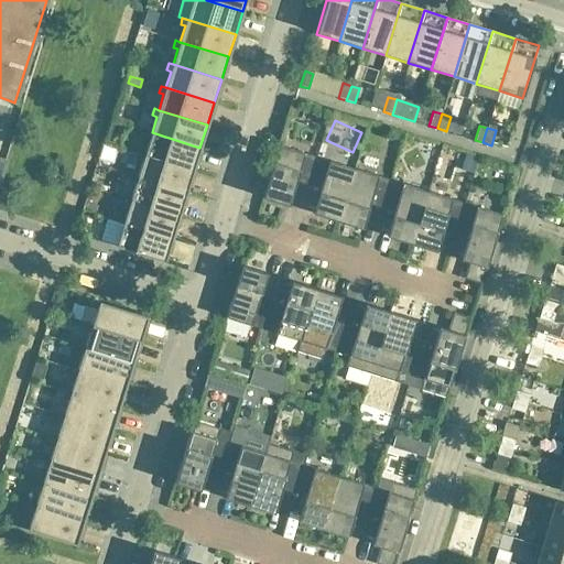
[(199,148),(152,132),(147,131),(144,138),(150,139),(144,155),(193,171),(199,148)]
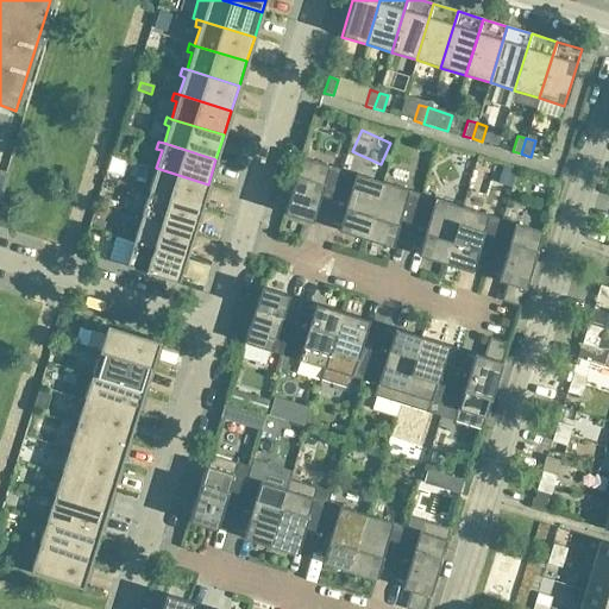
[(311,223),(319,196),(332,200),(341,170),(301,157),(283,214),(311,223)]
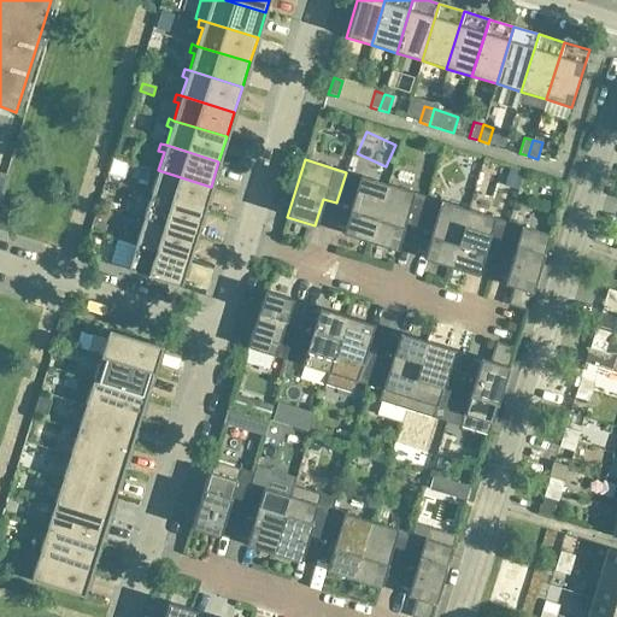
[(211,187),(158,170),(153,169),(151,176),(156,177),(151,194),(204,211),(211,187)]
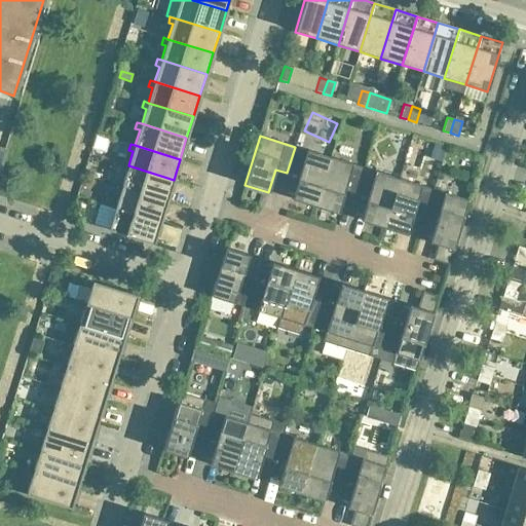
[(291,199),(314,207),(329,157),(295,147),(287,173),(298,176),(291,199)]
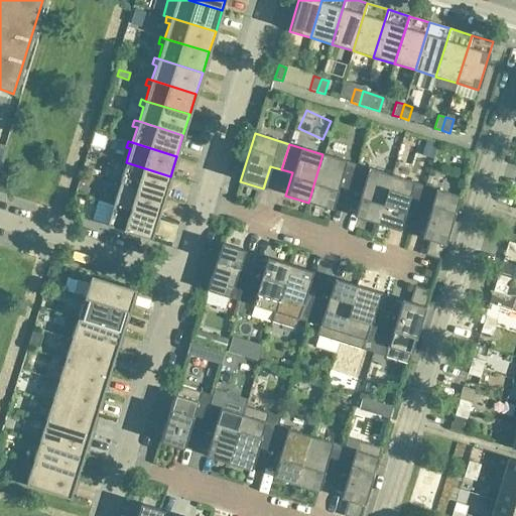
[(338,186),(349,190),(357,164),(323,154),(308,203),(331,210),(338,186)]
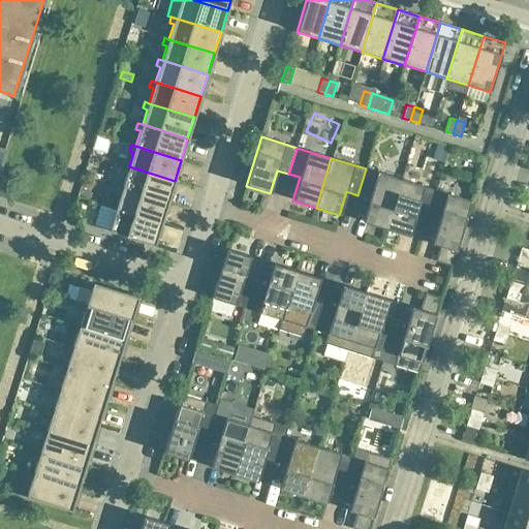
[(175,181),(129,166),(125,165),(123,172),(127,174),(122,188),(167,203),(175,181)]
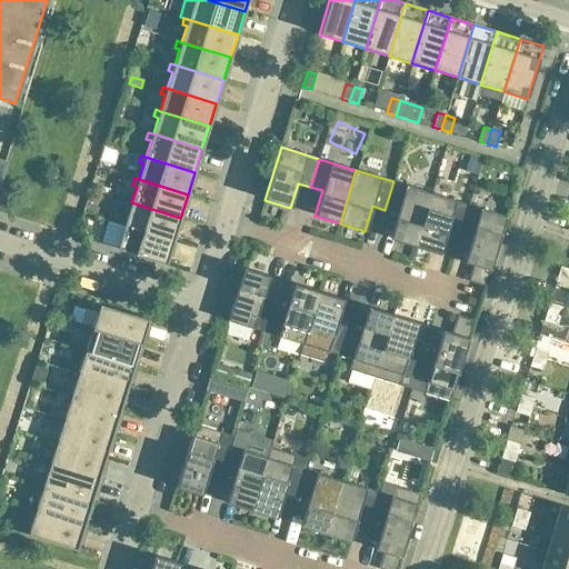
[(389,239),(413,246),(430,193),(393,181),(385,210),(397,213),(389,239)]
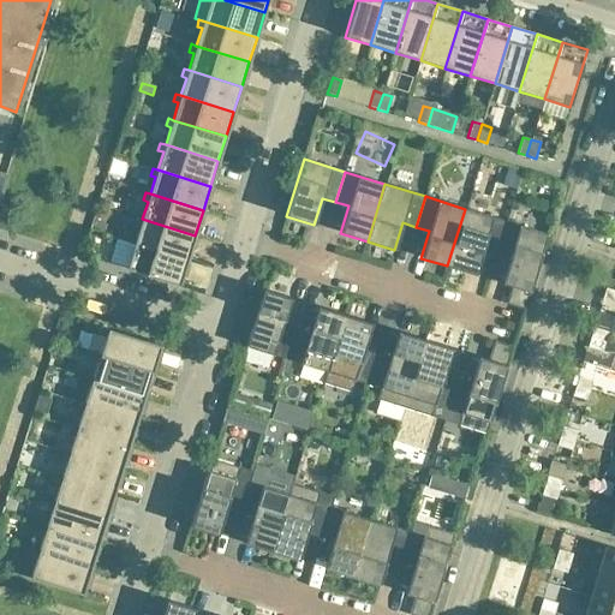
[(483,248),(496,251),(505,221),(465,209),(447,266),(475,275),(483,248)]
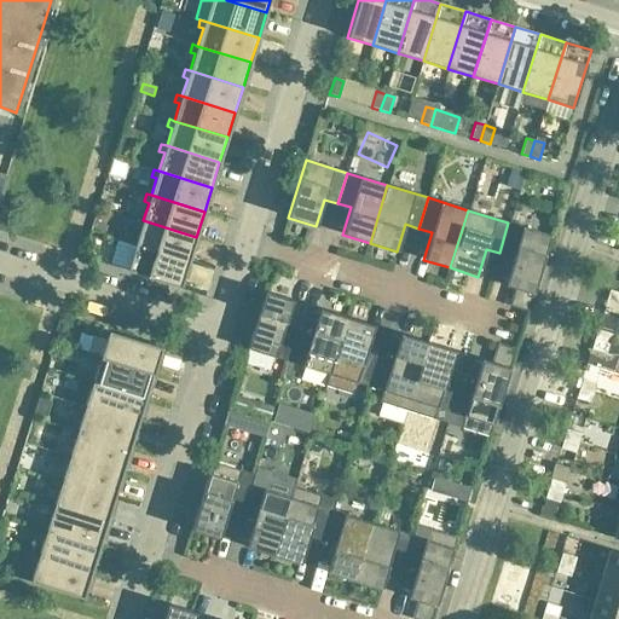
[(196,237),(143,220),(138,219),(136,226),(140,227),(136,246),(189,261),(196,237)]
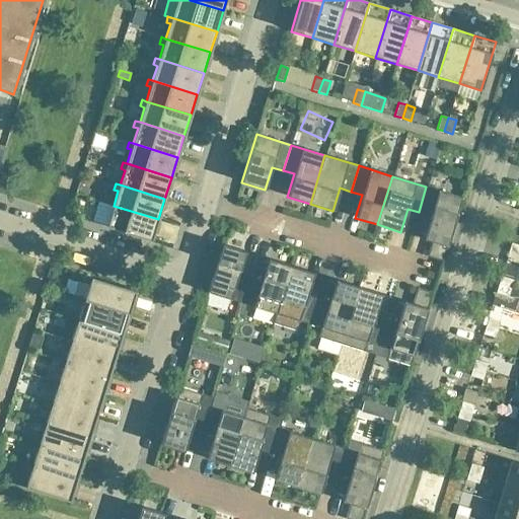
[(442,262),(461,198),(426,187),(419,212),(430,216),(423,238),(431,241),(427,256),(441,262),(442,262)]
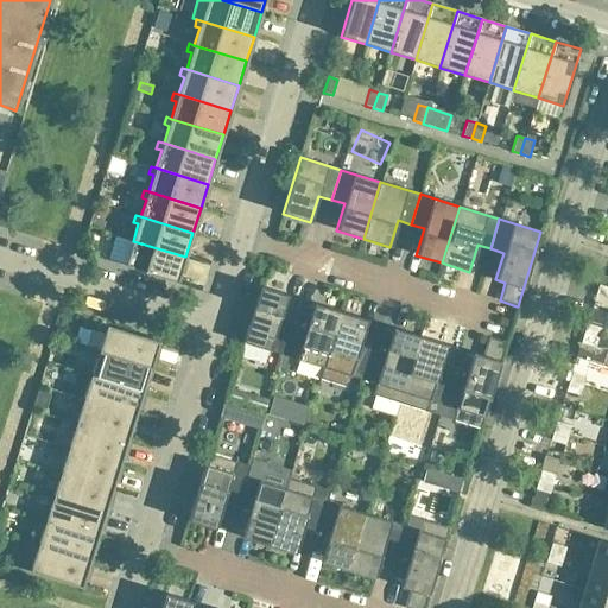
[(185,257),(133,241),(128,239),(126,247),(131,248),(125,266),(177,283),(185,257)]
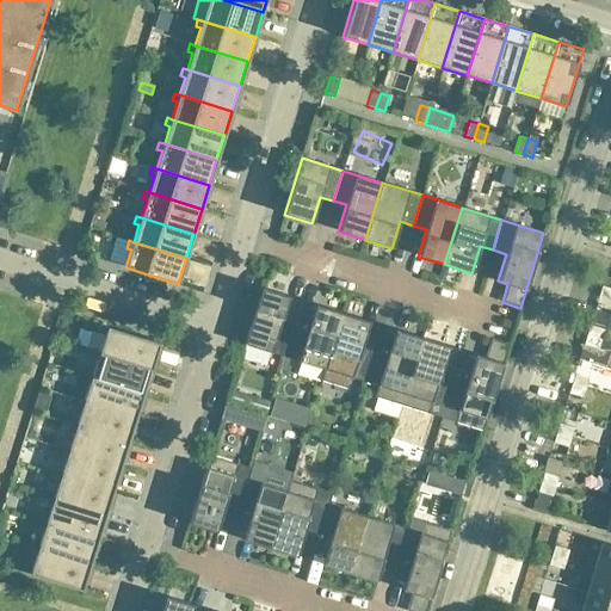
[(610,300),(610,289),(602,287),(599,296),(610,300)]
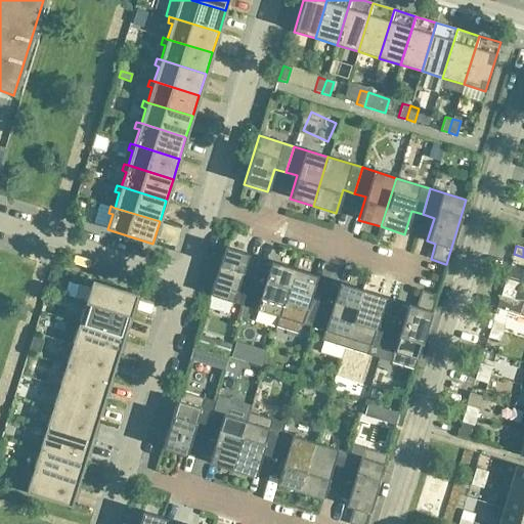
[(252,280),(241,277),(248,254),(224,247),(209,296),(244,306),(252,280)]
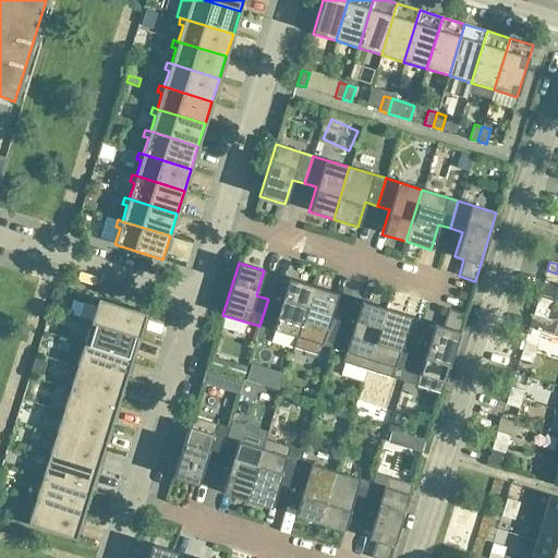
[(295,338),(296,338),(313,286),(288,278),(280,302),(268,299),(259,326),(295,338)]
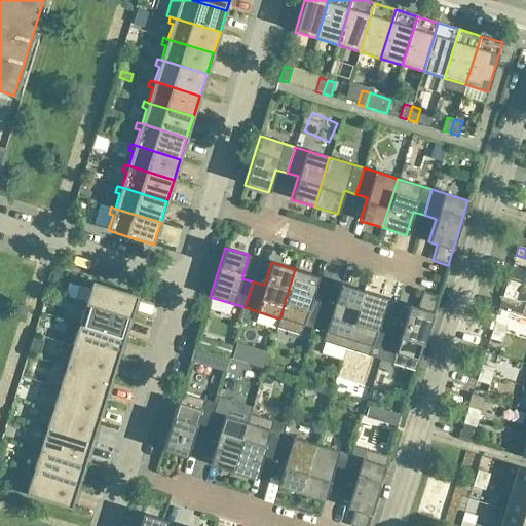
[(313,329),(322,303),(310,299),(317,276),(295,269),(279,318),(278,318),(275,328),(300,335),(303,326),(313,329)]
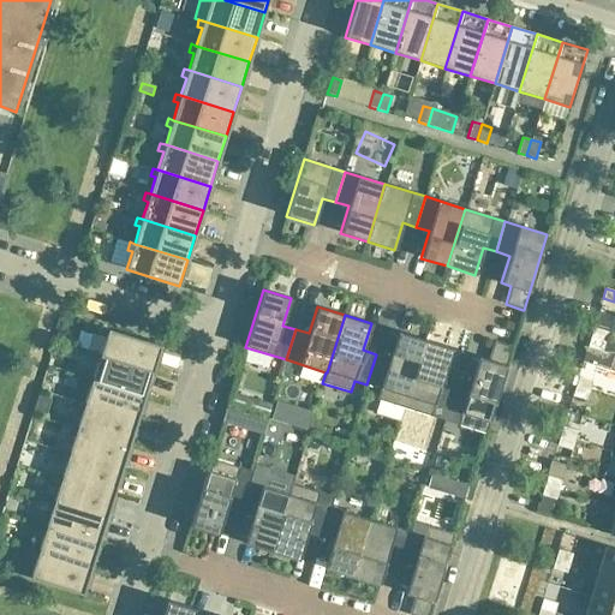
[(153,371),(160,346),(102,328),(100,336),(105,338),(100,354),(153,371)]
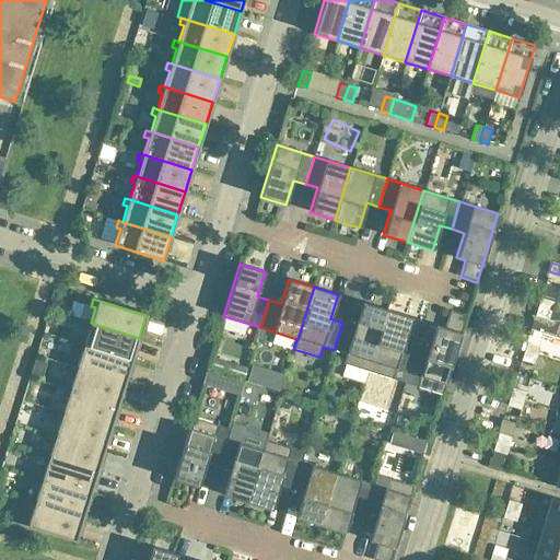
[(550,312),(553,303),(540,299),(538,307),(550,312)]
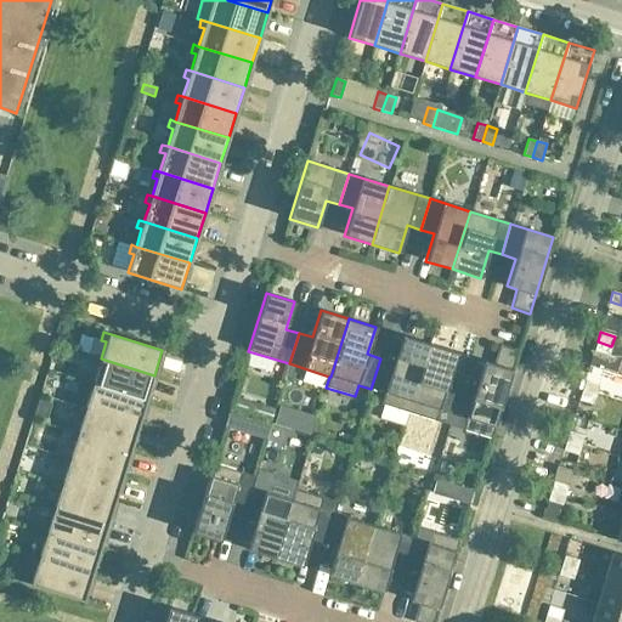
[(380,405),(408,413),(429,344),(402,335),(394,362),(380,358),(371,389),(384,394),(380,405)]
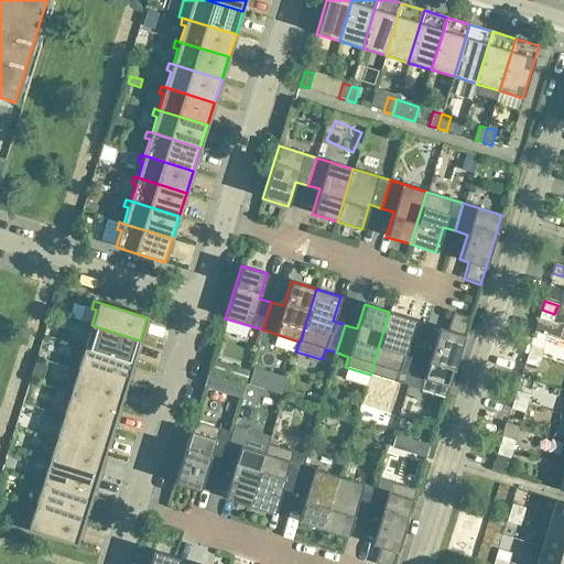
[(552,322),(554,314),(542,310),(539,318),(552,322)]
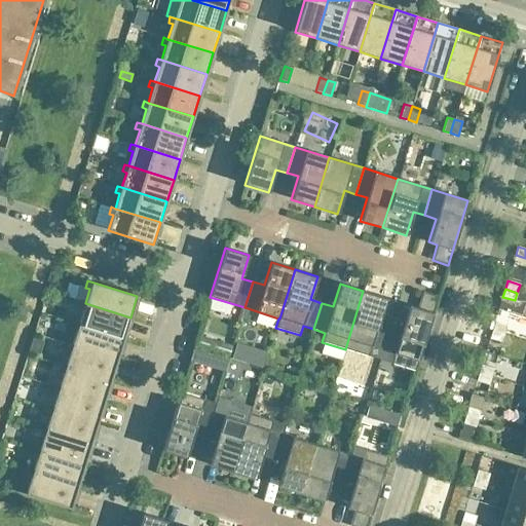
[(379,360),(390,324),(379,321),(386,298),(363,291),(345,349),(379,360)]
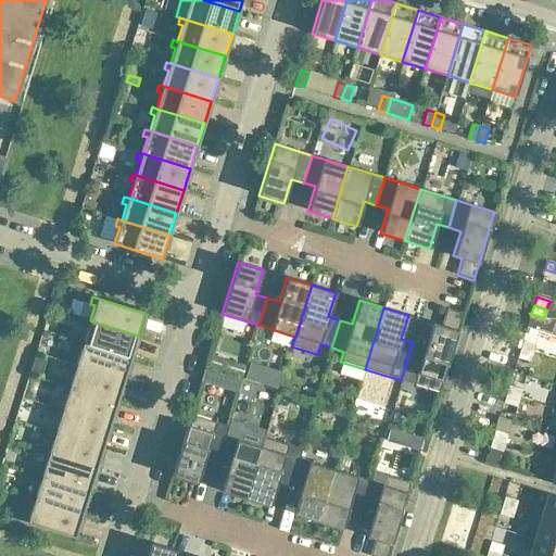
[(439,392),(464,313),(463,313),(446,308),(441,325),(432,323),(431,327),(425,346),(413,342),(401,380),(439,392)]
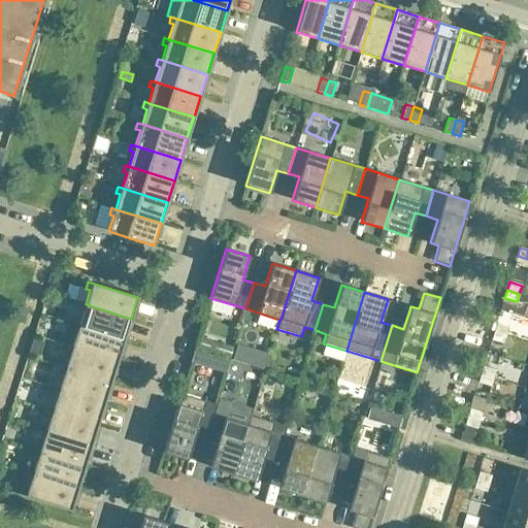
[(131,319),(86,304),(81,303),(79,309),(84,311),(79,326),(124,340),(131,319)]
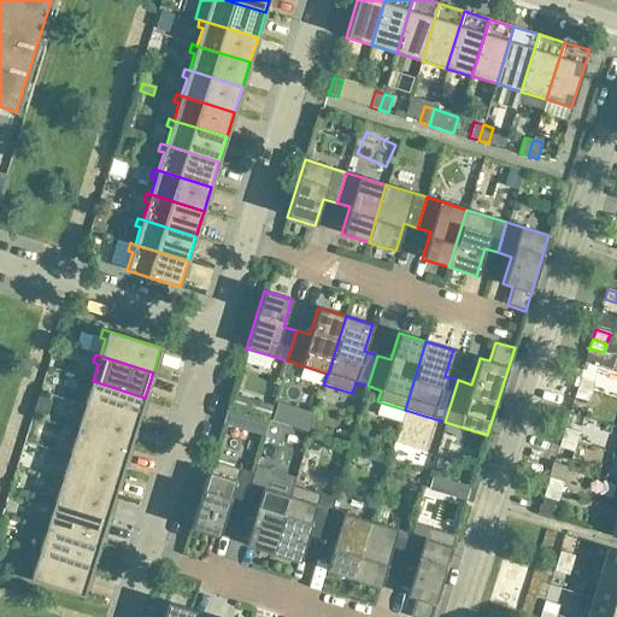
[(165,378),(181,378),(182,359),(165,358),(165,378)]
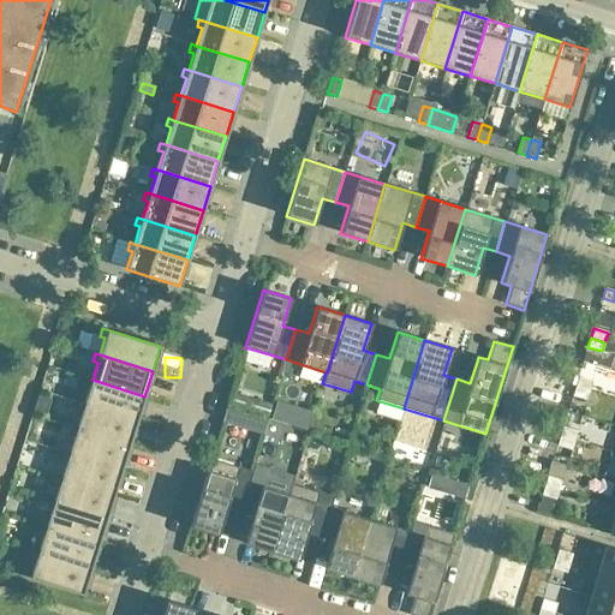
[(589,392),(592,382),(578,377),(575,387),(589,392)]
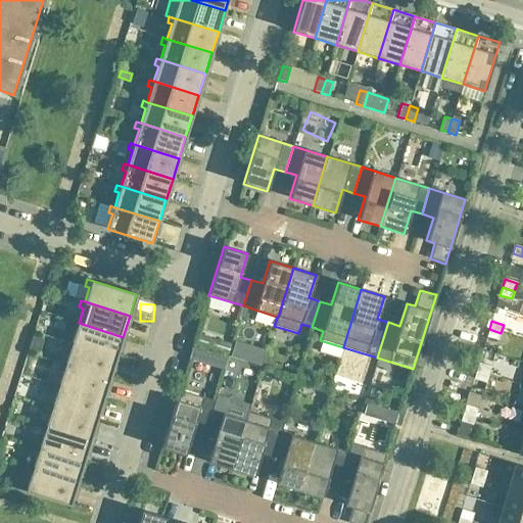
[(123,337),(79,323),(74,322),(72,328),(77,329),(72,344),(116,358),(123,337)]
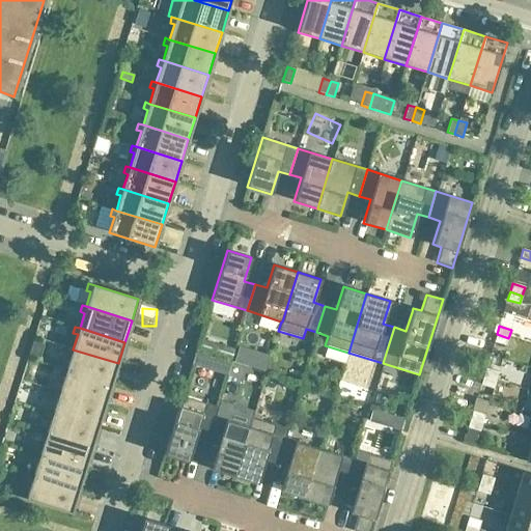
[(148,347),(150,332),(136,329),(134,345),(148,347)]
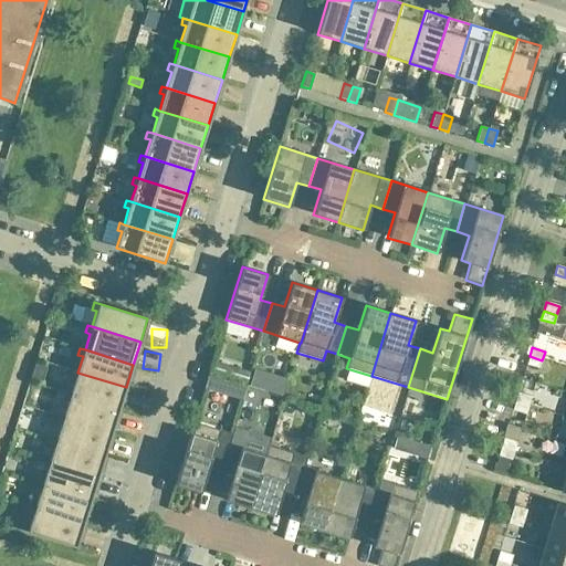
[(540,368),(542,360),(530,356),(526,365),(540,368)]
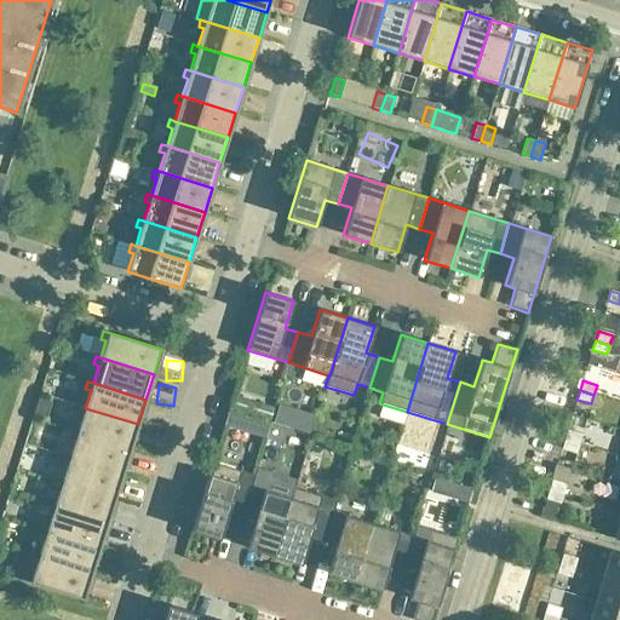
[(138,424),(85,408),(80,406),(78,414),(82,415),(78,432),(131,449),(138,424)]
